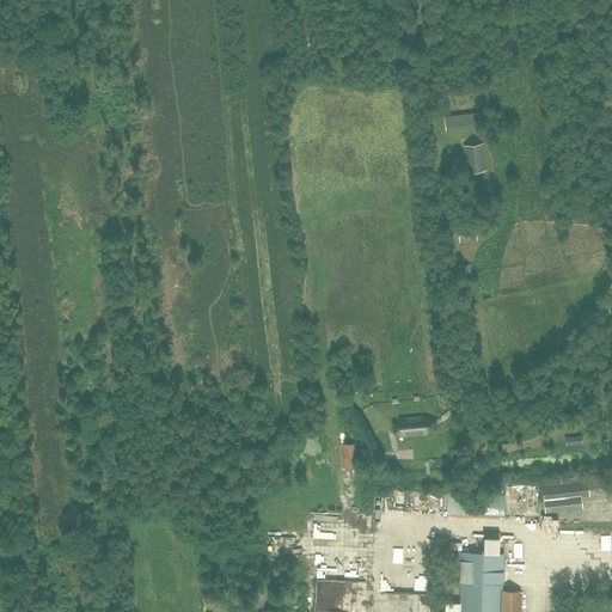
[(471,114),(444,117),(446,132),(472,128),(471,114)]
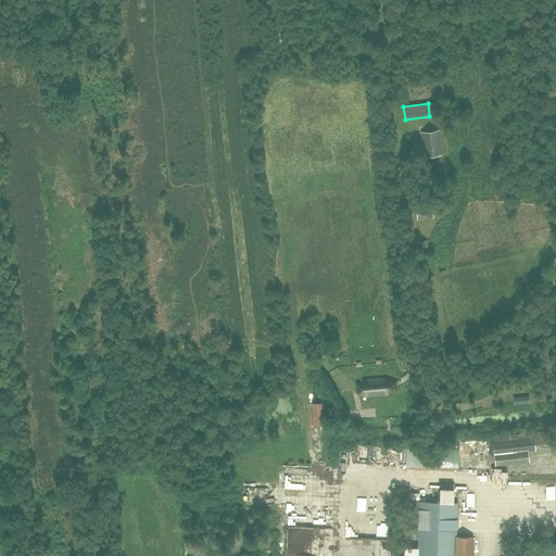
[(439,130),(420,133),(424,158),(442,155),(439,130)]
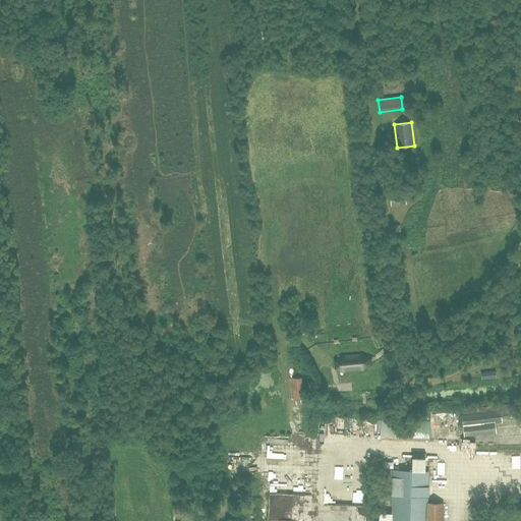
[(399,193),(390,194),(392,207),(406,205),(405,193),(401,193),(402,196),(399,196),(399,193)]
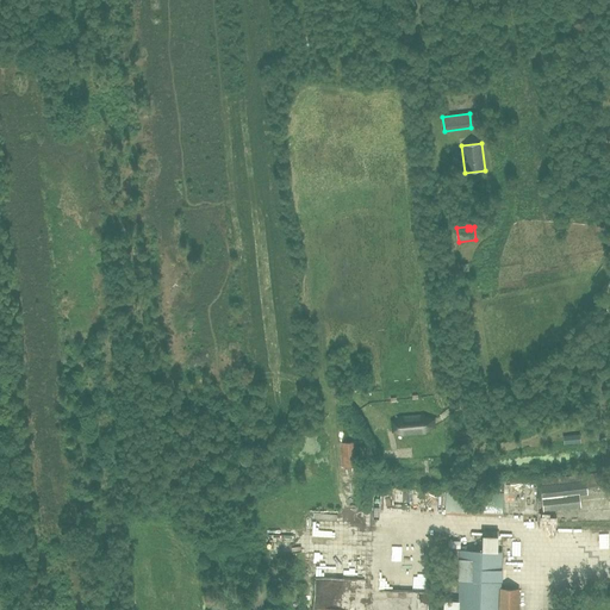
[(391,422),(391,433),(402,437),(425,435),(435,428),(435,419),(423,414),(399,416),(391,422)]
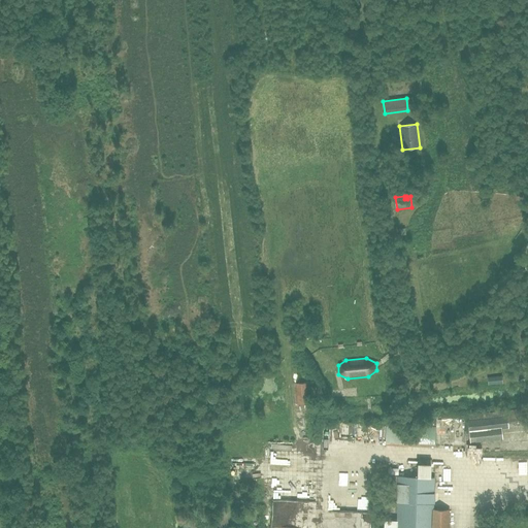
[(502,376),(488,377),(489,381),(489,385),(502,384),(502,376)]
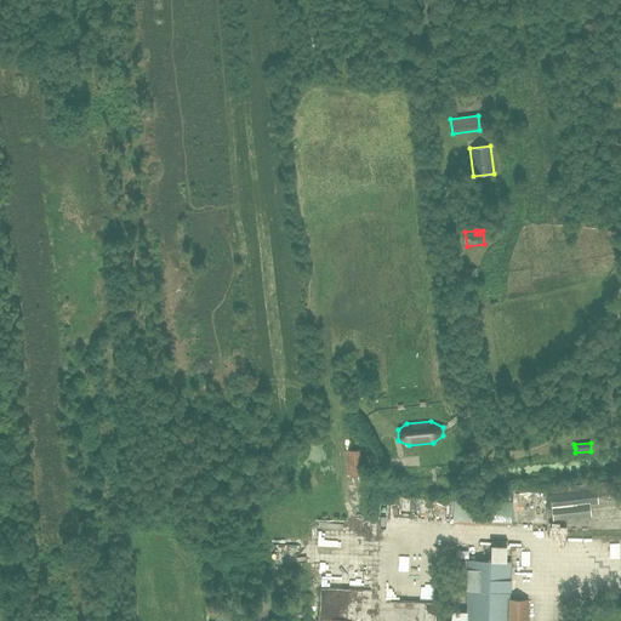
[(551,488),(552,495),(554,519),(591,516),(591,511),(590,503),(598,502),(598,499),(619,496),(620,495),(620,479),(617,480),(551,488)]
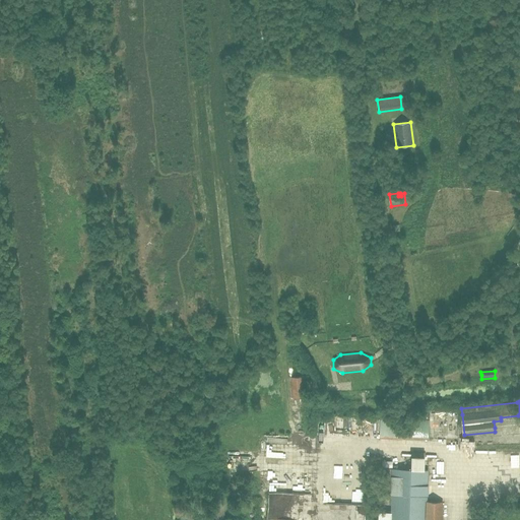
[(328,417),(328,430),(338,430),(338,418),(328,417)]
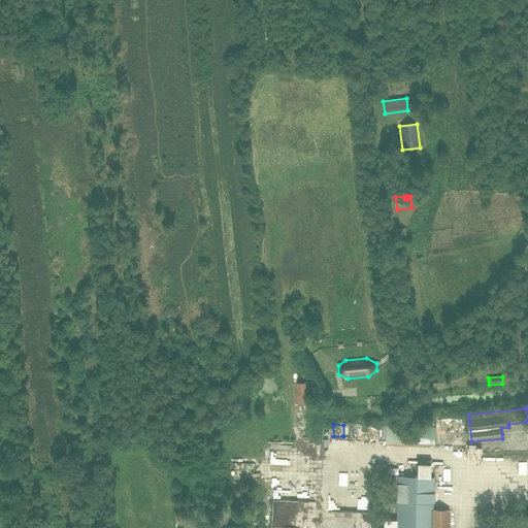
[(377,425),(353,425),(352,440),(361,440),(361,444),(370,444),(370,433),(386,433),(386,430),(377,429),(377,425)]
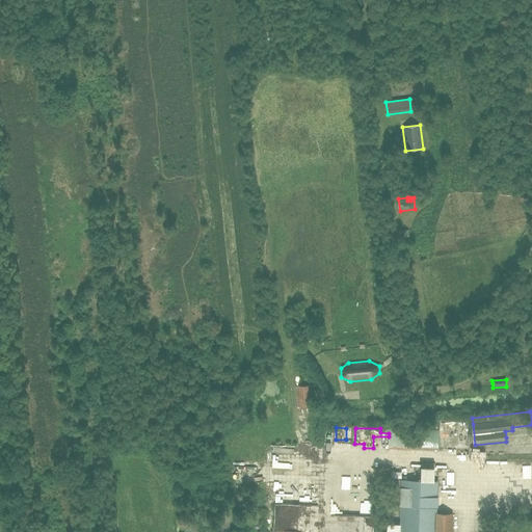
[(301,497),(322,497),(322,470),(317,470),(317,466),(306,464),(306,461),(312,461),(312,457),(302,457),(302,453),(269,452),(268,487),(277,487),(277,496),(268,496),(268,504),(301,505),(301,497)]
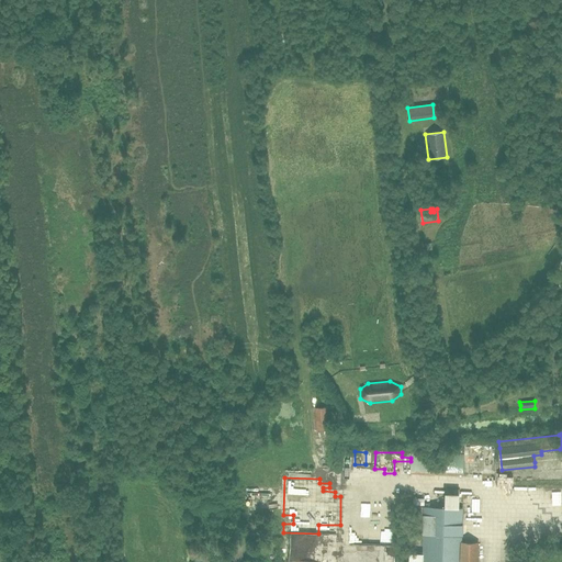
[(516,499),(527,499),(527,487),(516,487),(516,499)]
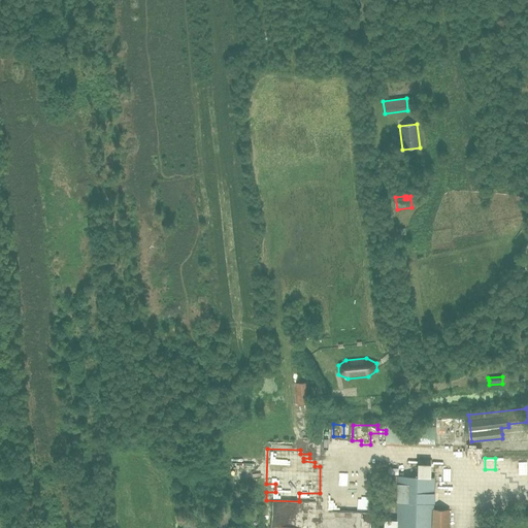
[(418,459),(418,476),(387,476),(385,527),(447,527),(448,512),(434,509),(435,477),(430,477),(431,460),(418,459)]
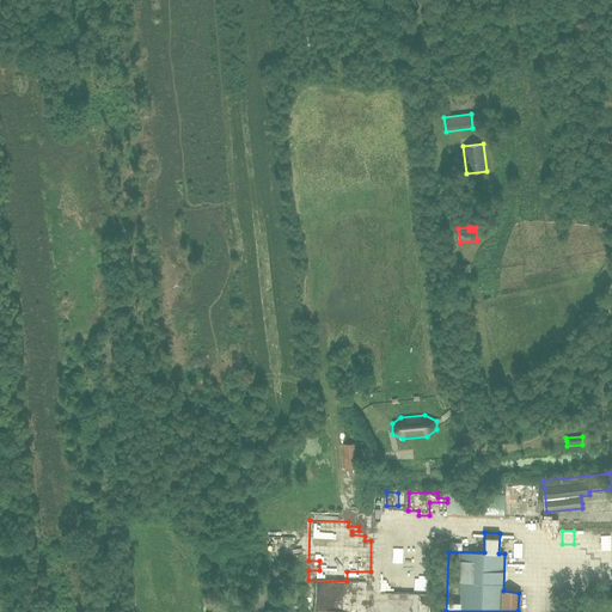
[(591,533),(591,549),(600,549),(599,533),(591,533)]
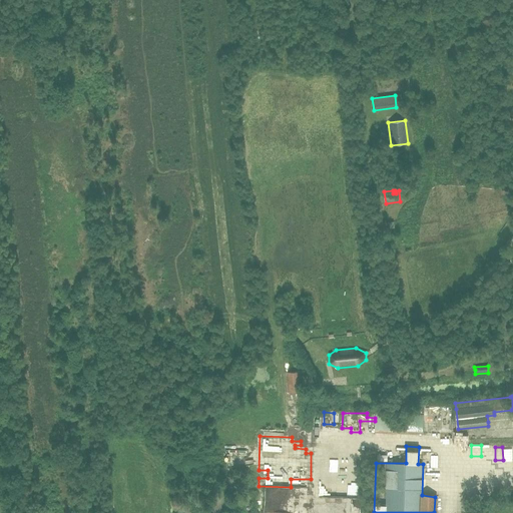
[(343,454),(343,496),(363,496),(363,455),(343,454)]
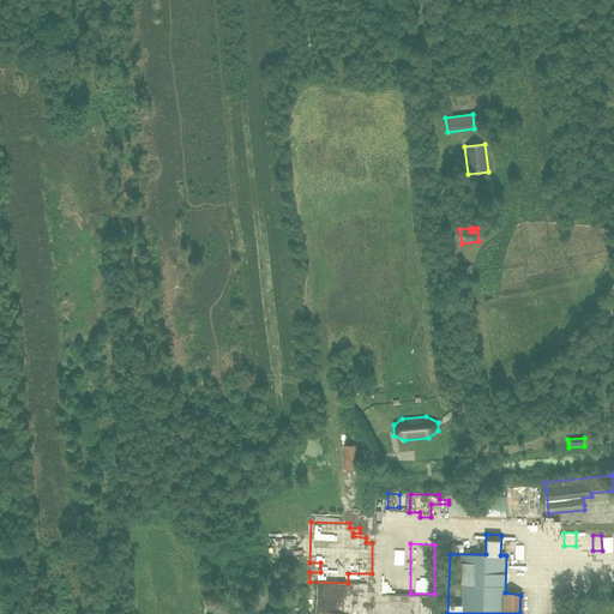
[(553,591),(559,599),(567,591),(561,584),(553,591)]
